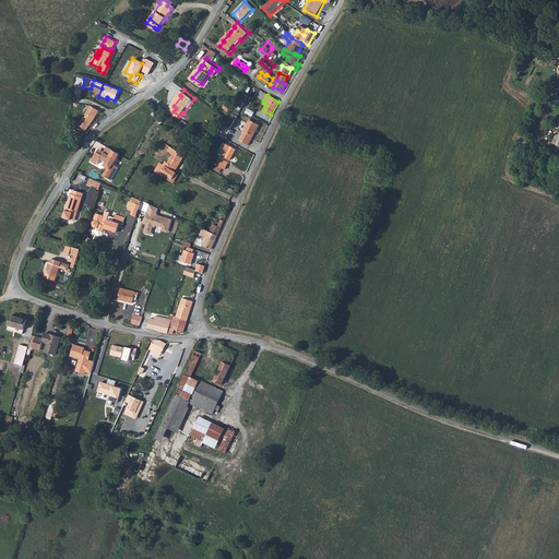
[(246,97),(239,106),(244,108),(249,99),(246,97)]
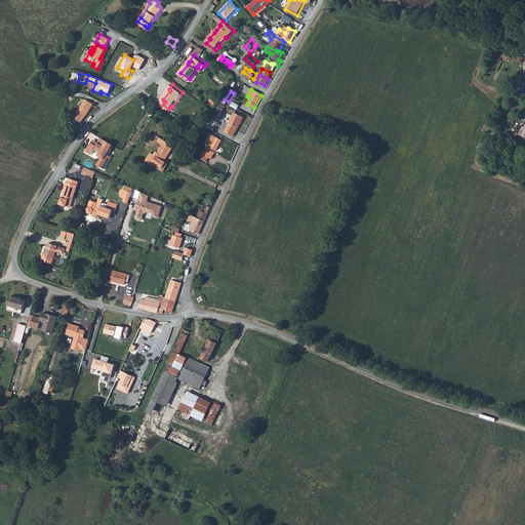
[(93,103),(85,98),(80,107),(87,112),(93,103)]
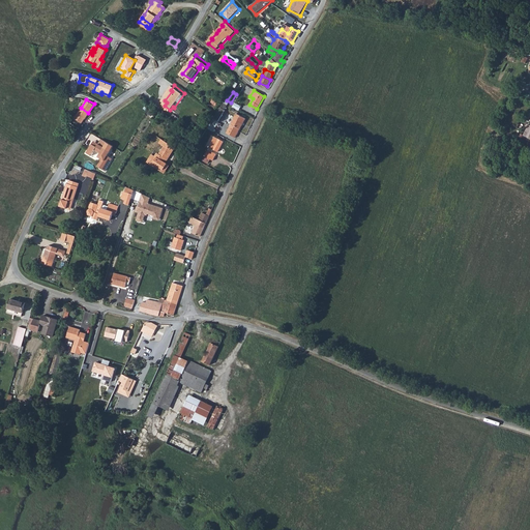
[(231,102),(227,100),(216,116),(222,119),(228,108),(231,102)]
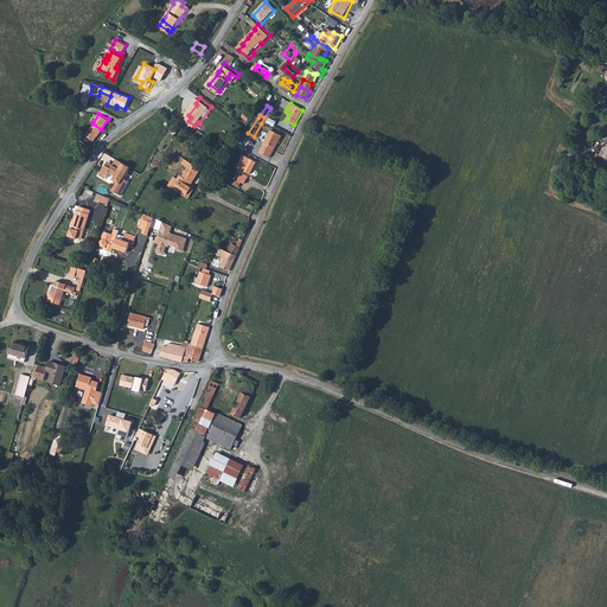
[(101,129),(93,123),(89,128),(97,134),(101,129)]
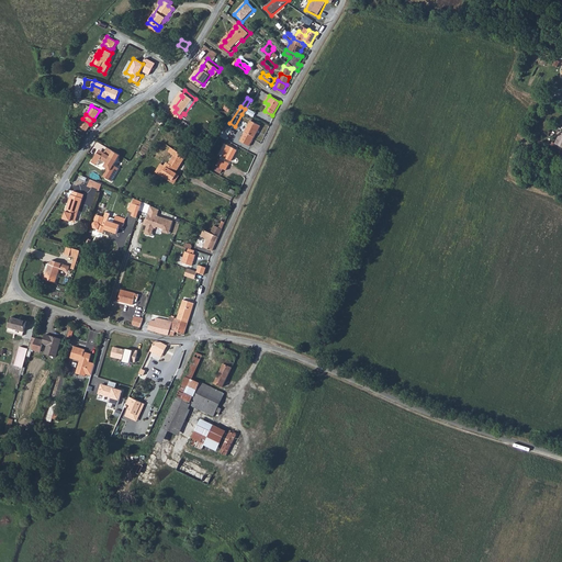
[(79,123),(87,128),(90,124),(82,119),(79,123)]
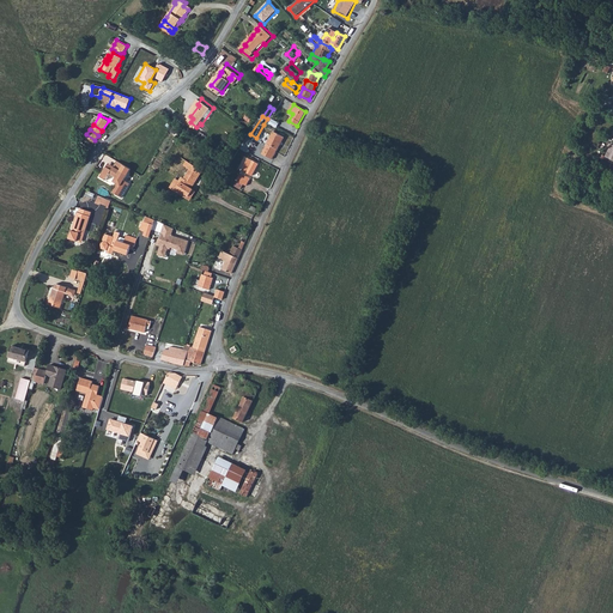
[(284,135),(273,131),(267,144),(262,155),(273,159),(284,135)]
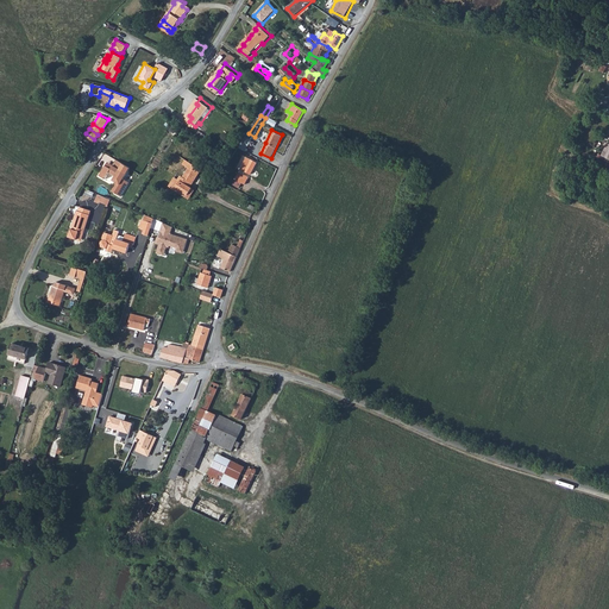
[(259,162),(250,157),(239,179),(249,184),(252,177),(246,174),(248,170),(253,174),(259,162)]
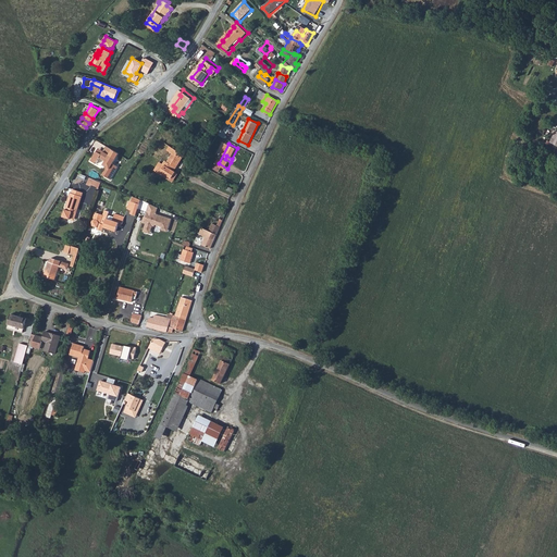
[(116,163),(122,153),(109,146),(107,151),(104,150),(102,152),(99,151),(94,160),(99,163),(102,158),(108,161),(106,164),(110,166),(113,169),(109,176),(114,178),(122,166),(116,163)]
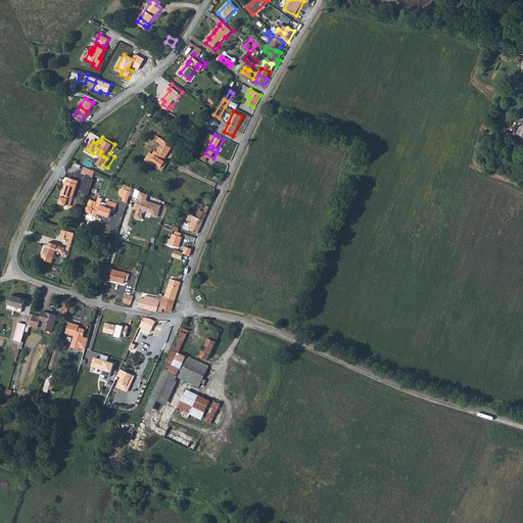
[(164,168),(169,162),(165,160),(168,157),(169,158),(177,146),(163,138),(160,141),(165,145),(160,152),(158,151),(157,154),(153,152),(149,159),(153,162),(154,161),(164,168)]
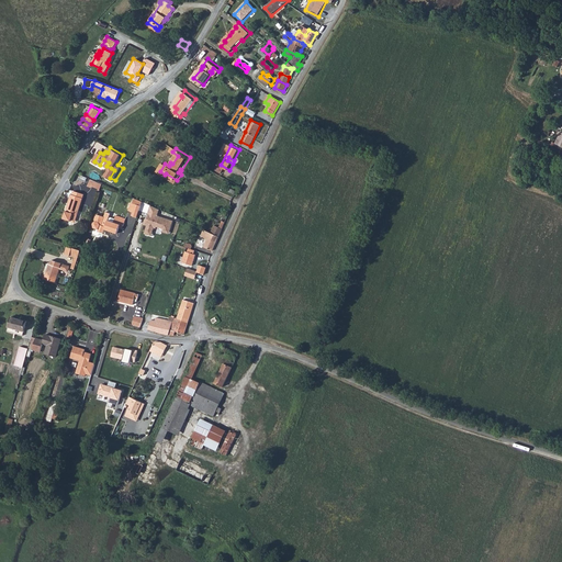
[(183,176),(181,175),(177,180),(166,173),(165,175),(178,183),(183,176)]
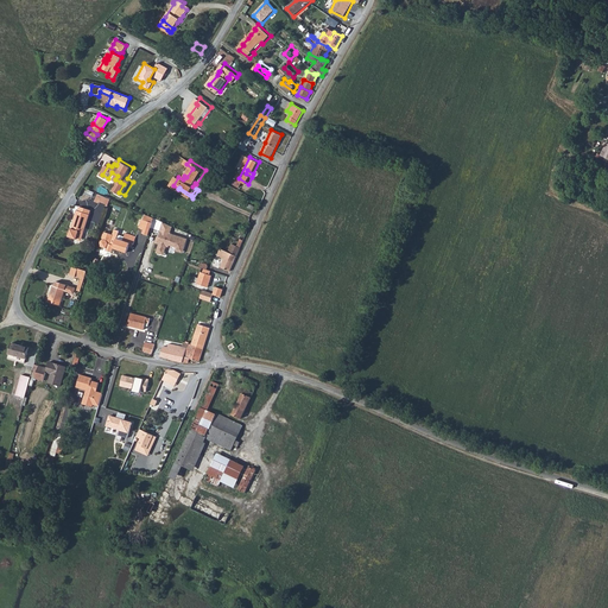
[(81,220),(78,229),(76,228),(74,236),(82,239),(84,230),(89,233),(96,210),(84,207),(83,210),(82,210),(78,219),(81,220)]
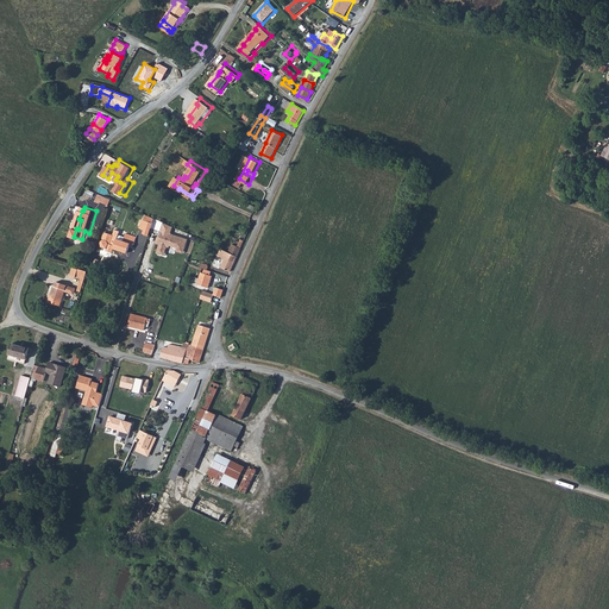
[(149,236),(154,219),(145,215),(144,220),(143,220),(139,228),(144,230),(143,234),(149,236)]
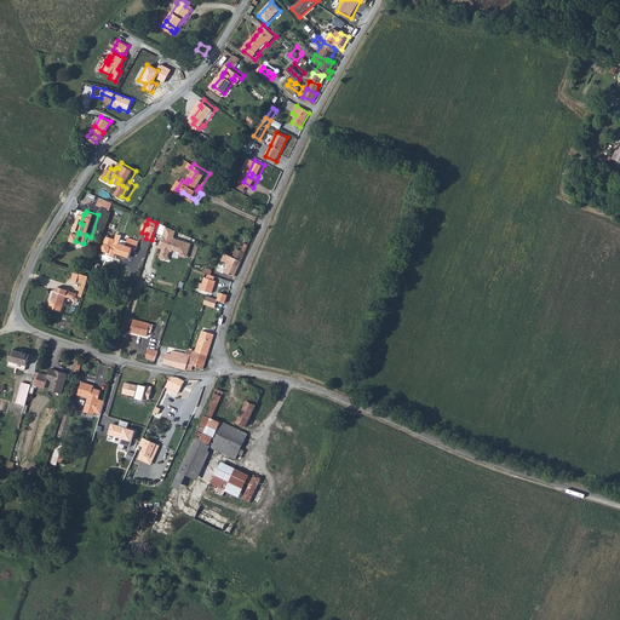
[(177,231),(166,228),(164,236),(162,241),(160,242),(161,245),(160,248),(162,250),(160,256),(168,259),(171,252),(172,252),(173,251),(179,253),(179,254),(187,257),(191,244),(174,239),(177,231)]
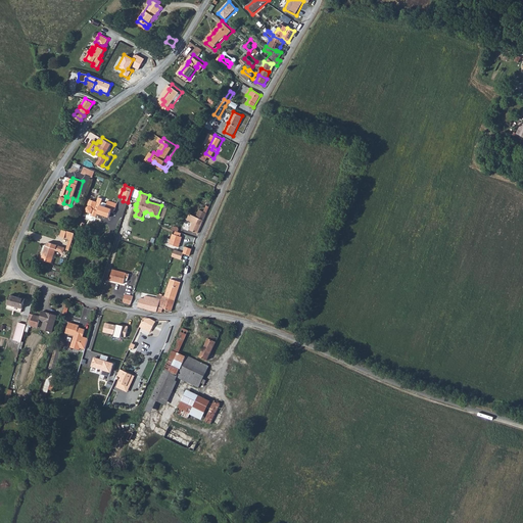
[(97,202),(90,200),(88,204),(89,206),(87,207),(86,210),(87,212),(91,214),(91,216),(96,218),(97,214),(109,218),(111,210),(114,211),(117,203),(108,200),(105,207),(100,205),(103,199),(98,197),(97,202)]
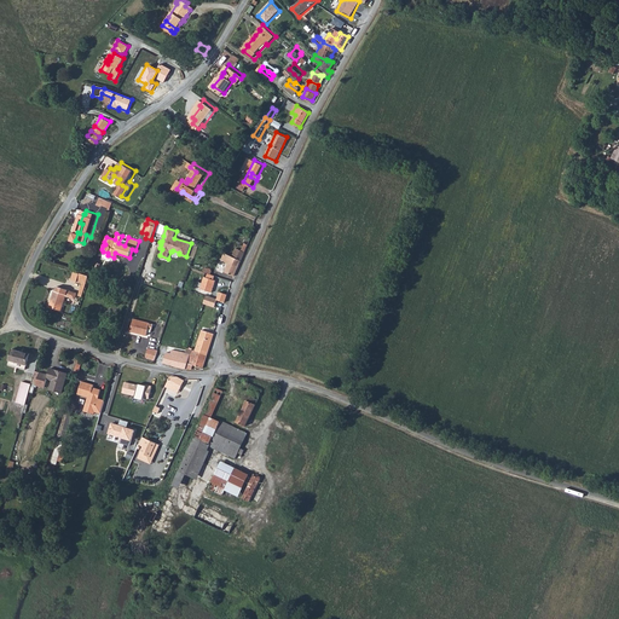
[(238,248),(235,255),(242,259),(244,252),(241,249),(238,248)]
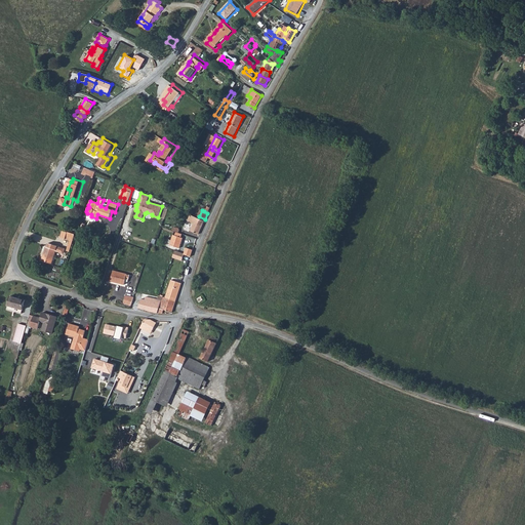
[(204,220),(190,214),(187,220),(189,221),(190,221),(194,223),(191,231),(198,234),(204,220)]
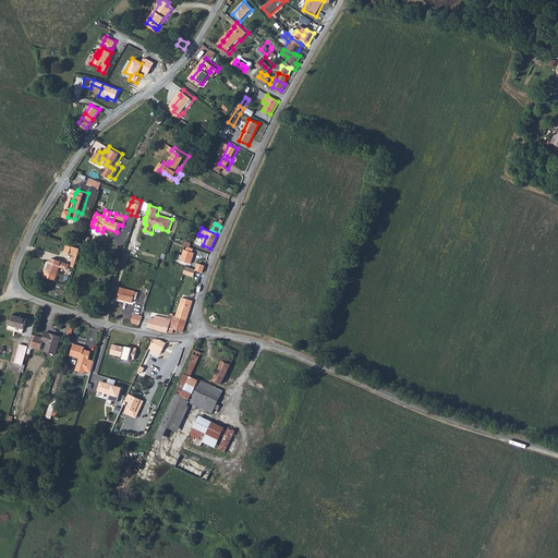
[(83,254),(85,249),(72,244),(70,252),(74,254),(75,252),(83,254)]
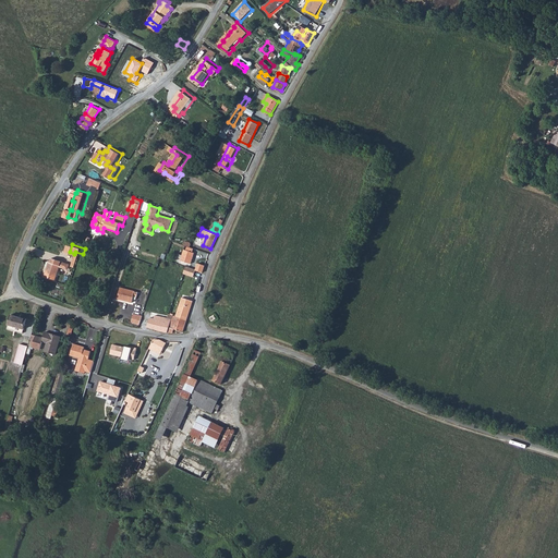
[(184,250),(180,261),(191,264),(194,253),(192,253),(186,251),(184,250)]
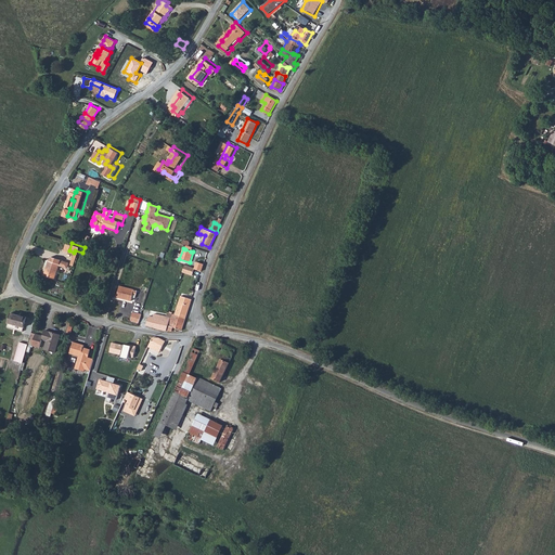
[(54,260),(50,274),(61,279),(64,266),(72,268),(74,267),(75,262),(57,257),(55,260),(54,260)]
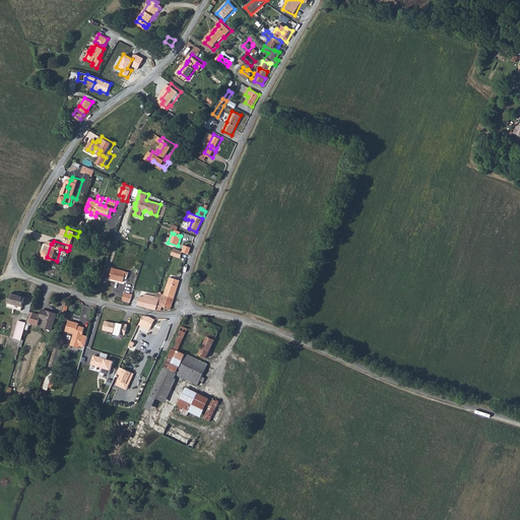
[(189,254),(191,247),(185,245),(183,252),(189,254)]
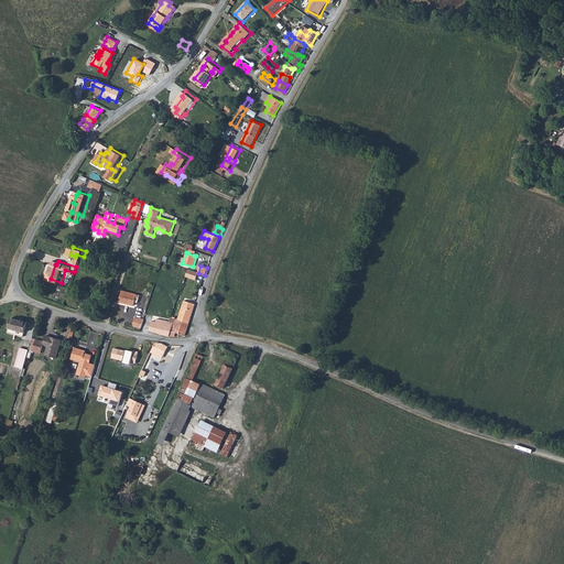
[(198,273),(188,270),(185,277),(196,280),(198,273)]
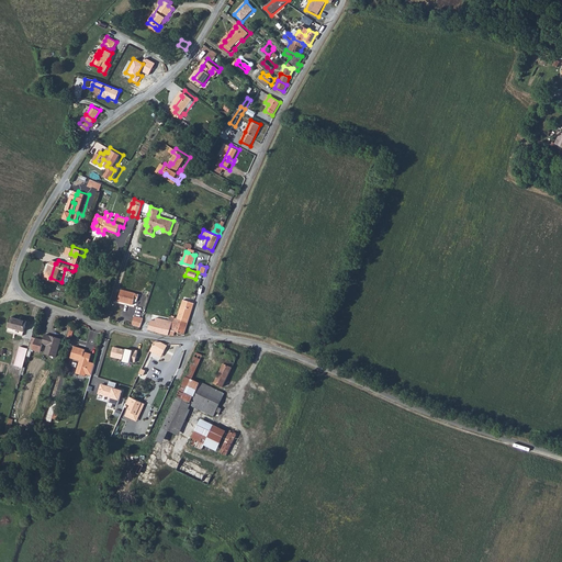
[(131,301),(134,302),(135,299),(138,299),(139,295),(122,290),(117,301),(130,304),(131,301)]
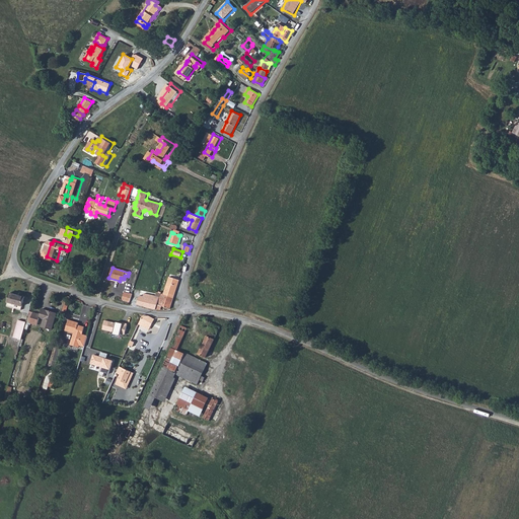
[(173,297),(179,279),(168,276),(163,293),(173,297)]
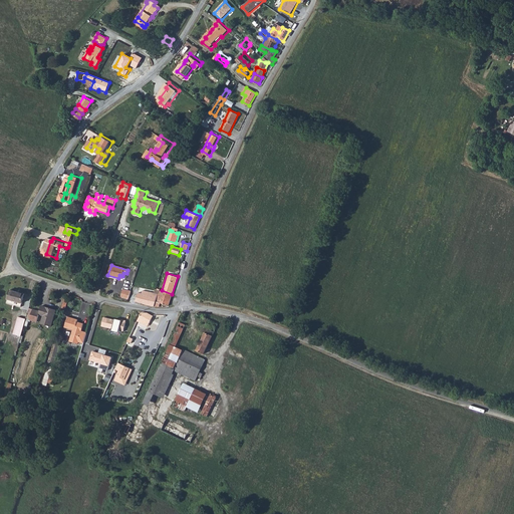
[(25,289),(11,287),(9,301),(24,302),(25,289)]
